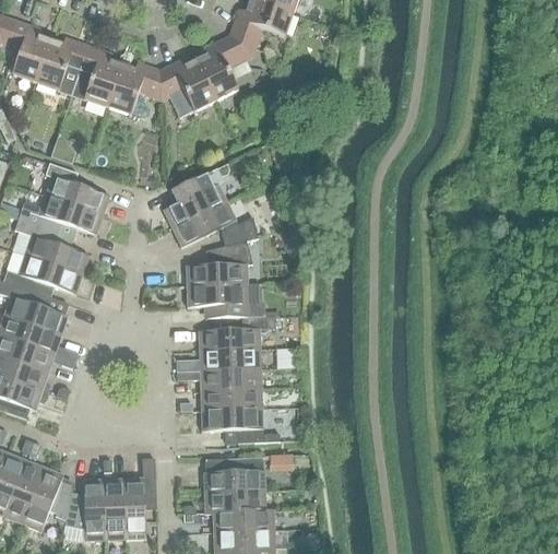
[(284,35),(292,12),(258,0),(248,0),(245,10),(239,8),(230,31),(246,45),(254,47),(261,27),(284,35)]
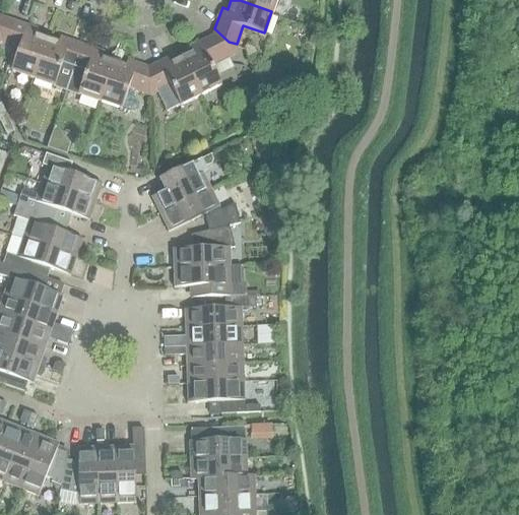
[(240,0),(271,11),(274,0),(240,0)]
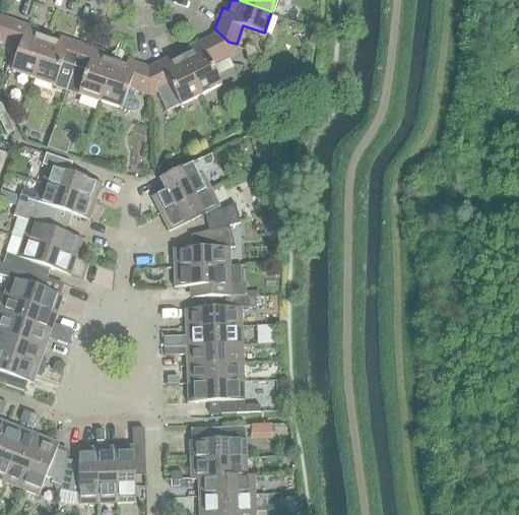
[(0,41),(1,41),(6,43),(15,18),(0,12),(0,41)]
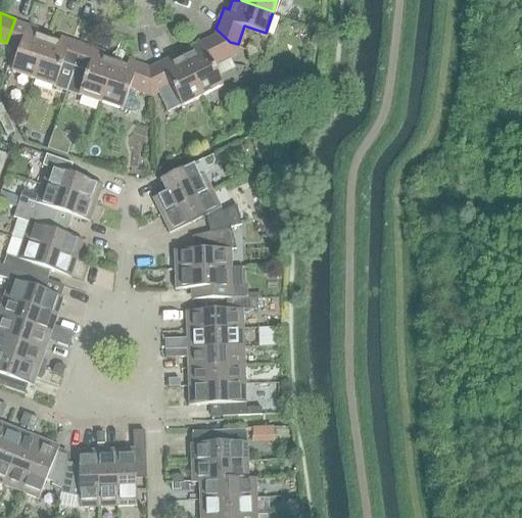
[(33,76),(47,36),(35,32),(37,26),(15,18),(6,43),(18,47),(11,68),(33,76)]
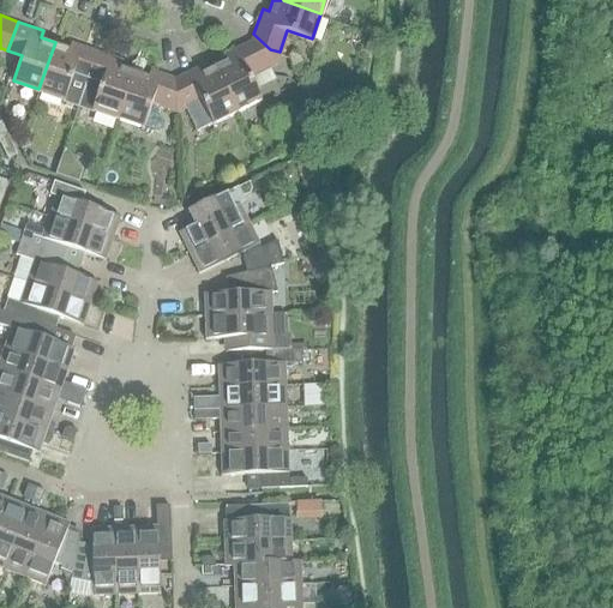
[(270,64),(276,59),(280,52),(270,49),(253,34),(251,37),(248,40),(265,54),(270,64)]
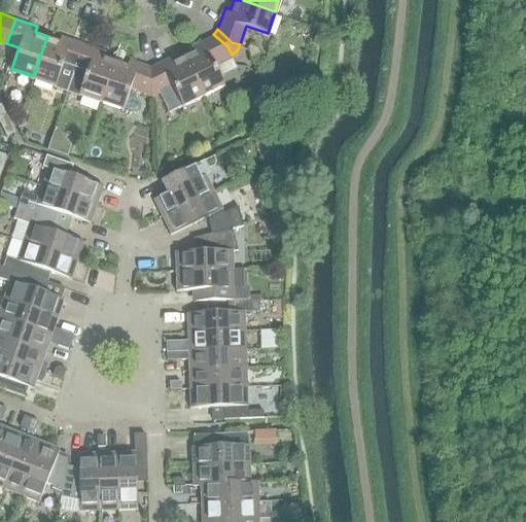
[(74,67),(83,42),(61,34),(59,40),(47,36),(33,76),(55,84),(63,63),(74,67)]
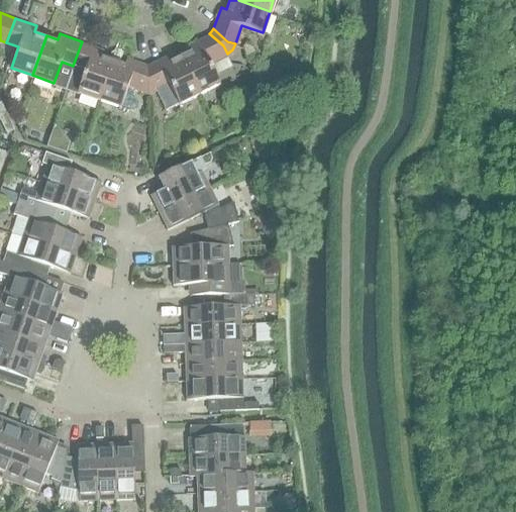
[(209,62),(226,54),(227,54),(223,45),(209,33),(189,43),(191,49),(181,55),(199,92),(219,82),(209,62)]
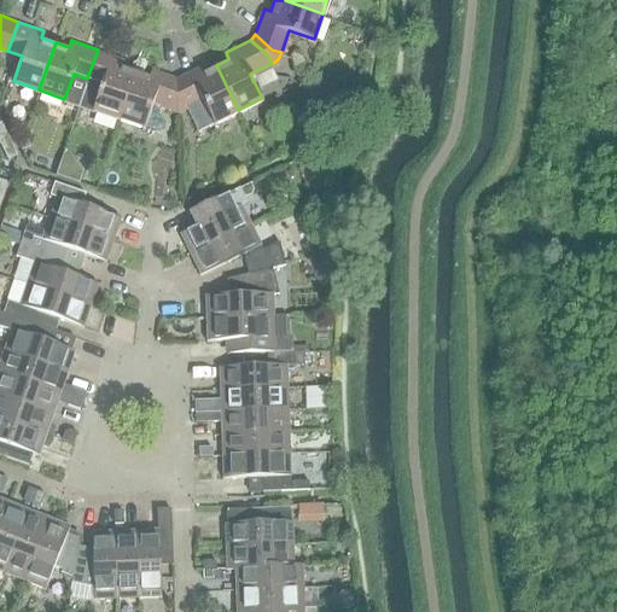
[(118,117),(134,70),(121,65),(123,58),(98,50),(87,79),(102,83),(93,109),(118,117)]
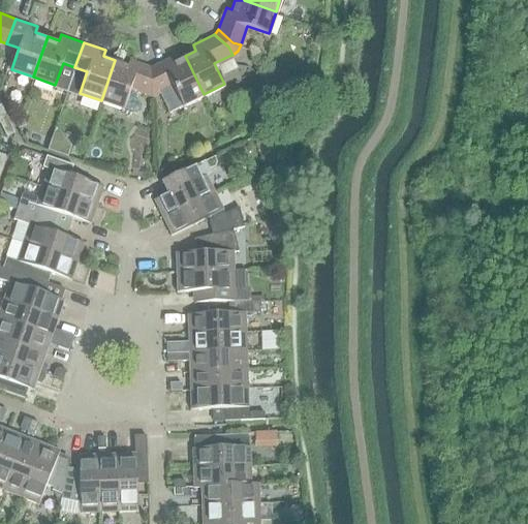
[(248,47),(252,60),(258,58),(261,51),(258,44),(250,42),(248,47)]
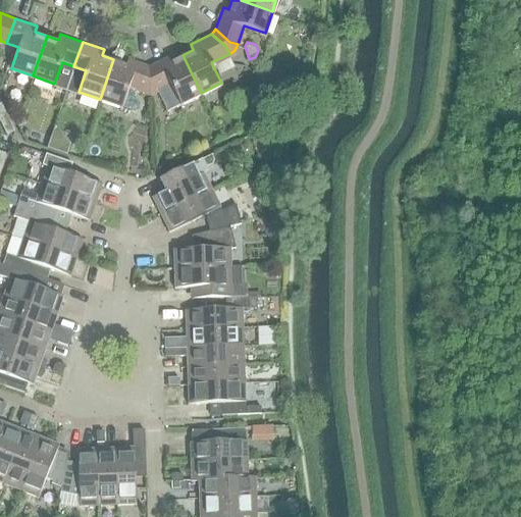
[(201,93),(183,55),(171,60),(168,55),(149,64),(150,93),(170,83),(179,103),(201,93)]
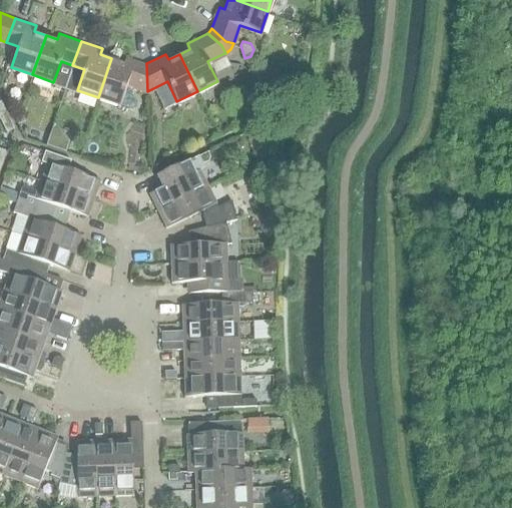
[(147,91),(146,63),(125,56),(123,62),(111,58),(98,97),(119,104),(120,102),(130,105),(131,105),(133,104),(135,101),(136,97),(134,94),(130,92),(132,85),(147,91)]
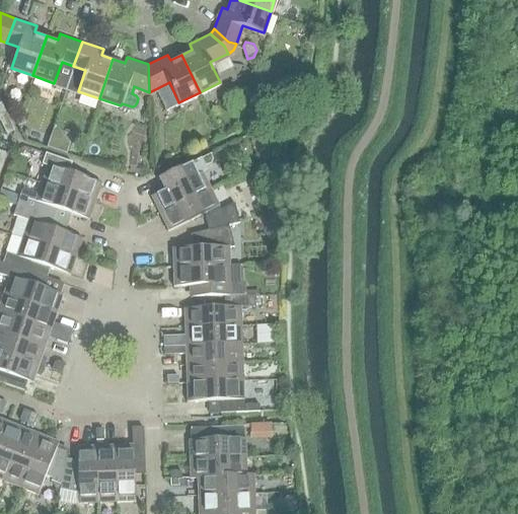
[(0,118),(6,131),(14,128),(7,114),(0,117),(0,118)]
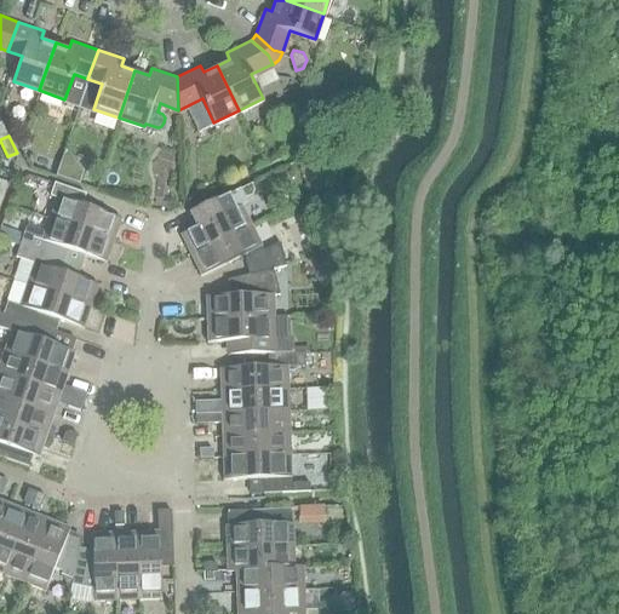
[(80,181),(84,168),(66,145),(57,173),(80,181)]
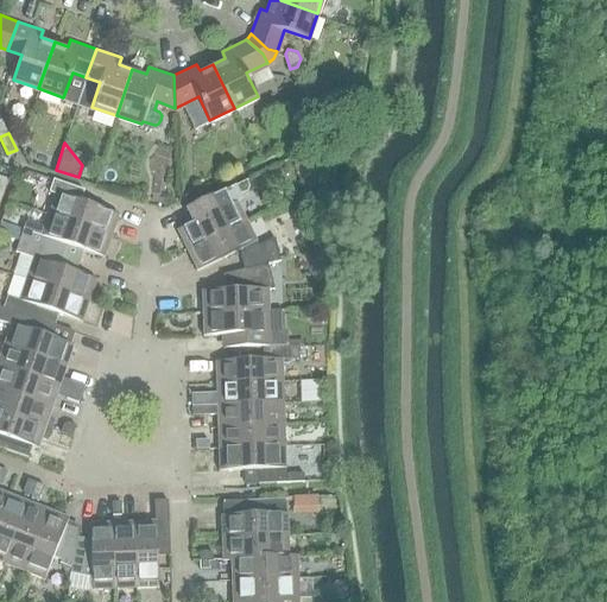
[(55,190),(48,210),(112,233),(119,211),(80,198),(83,187),(55,176),(51,188),(55,190)]
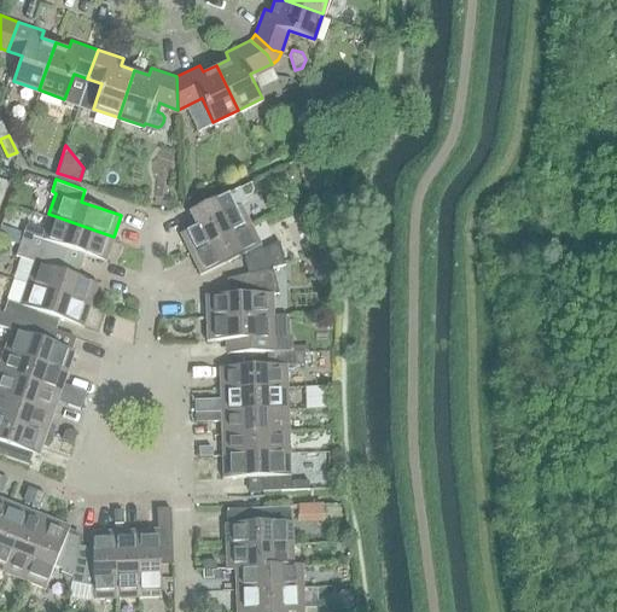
[(245,193),(251,191),(254,186),(250,180),(242,185),(244,190),(245,193)]
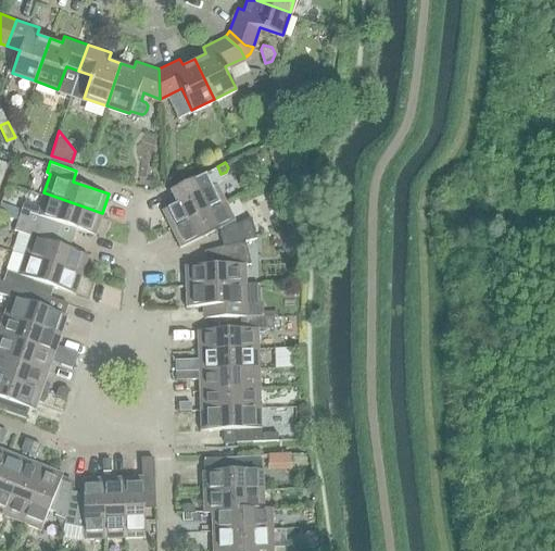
[(178,187),(184,197),(161,208),(171,226),(226,199),(217,182),(223,179),(221,174),(219,171),(217,166),(169,189),(171,190),(178,187)]
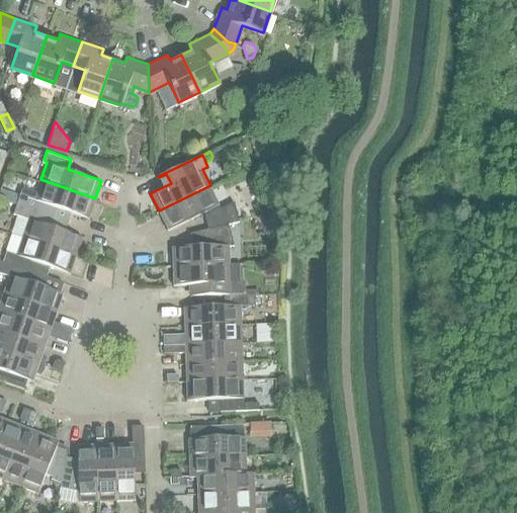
[(89,217),(95,198),(40,179),(34,197),(31,207),(67,220),(70,209),(89,217)]
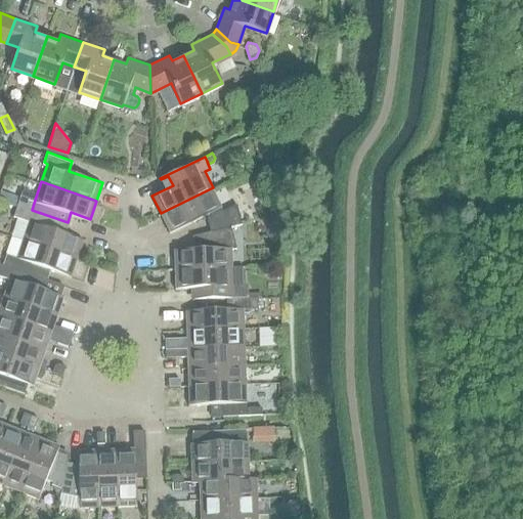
[(0,187),(0,199),(16,205),(20,195),(0,187)]
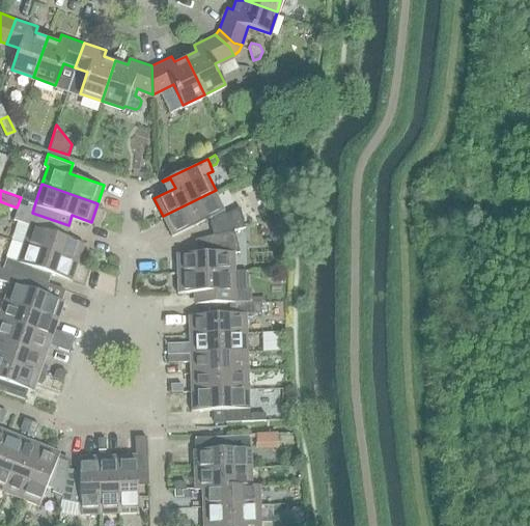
[(216,190),(163,216),(171,233),(208,215),(213,232),(233,228),(245,225),(240,204),(225,212),(224,208),(216,190)]
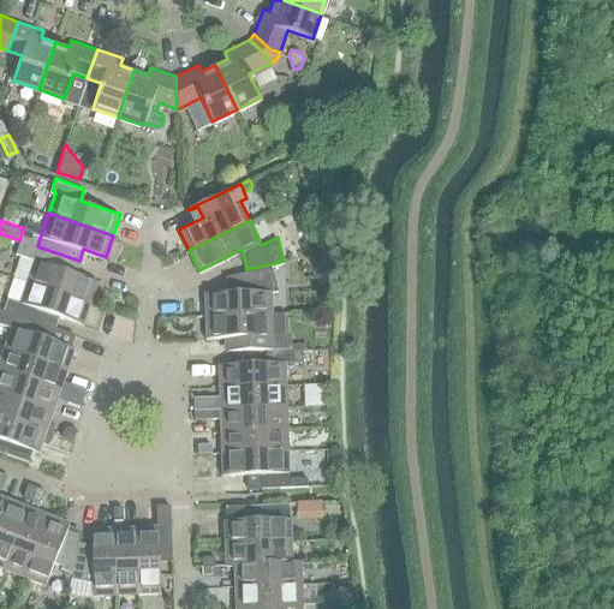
[(27,279),(90,300),(97,280),(76,272),(79,261),(37,246),(25,243),(22,251),(34,256),(27,279)]
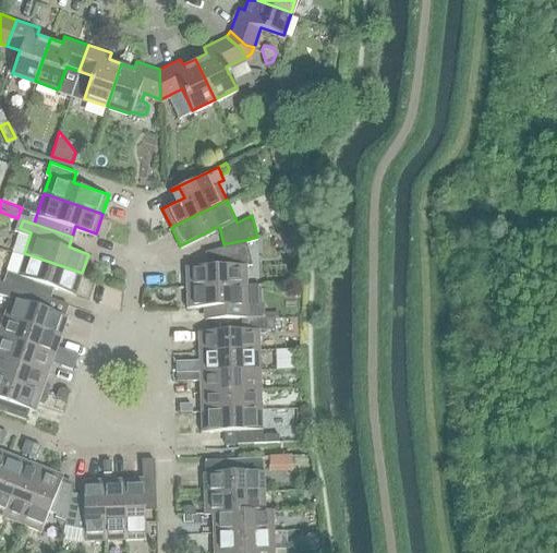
[(184,264),(185,285),(247,283),(246,263),(251,262),(245,240),(223,244),(204,250),(208,263),(184,264)]
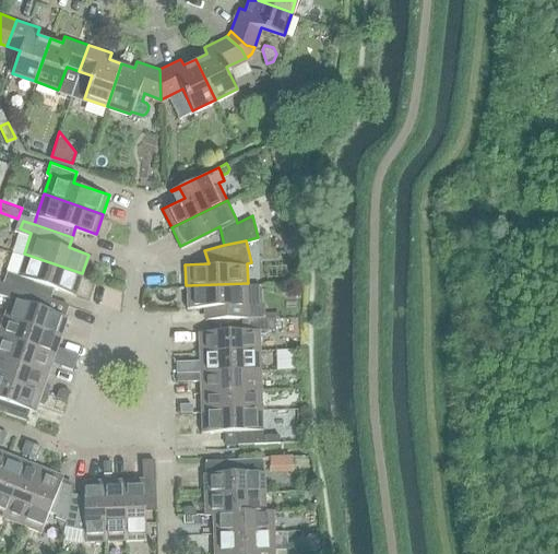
[(13,282),(13,284),(44,295),(48,284),(75,293),(82,273),(24,254),(23,255),(13,250),(3,279),(13,282)]
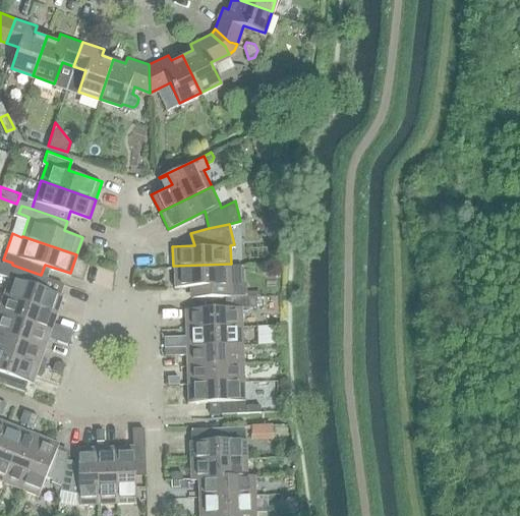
[(173,285),(189,284),(190,295),(245,293),(244,282),(231,283),(231,264),(173,266),(173,285)]
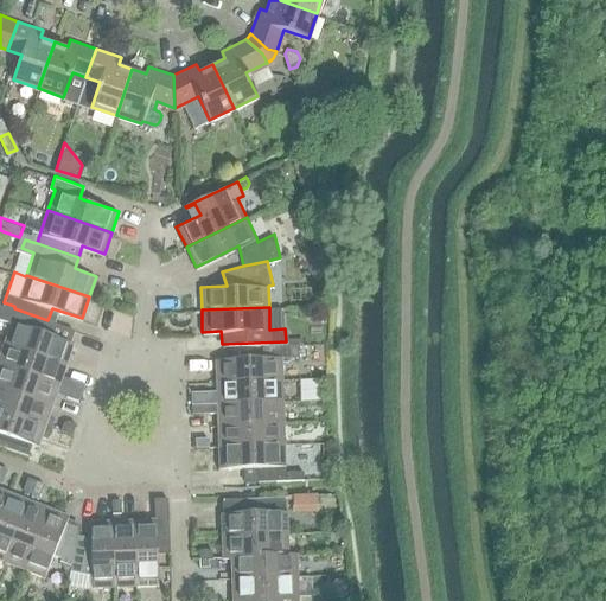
[(2,340),(67,363),(74,341),(50,333),(55,323),(48,320),(14,308),(2,340)]
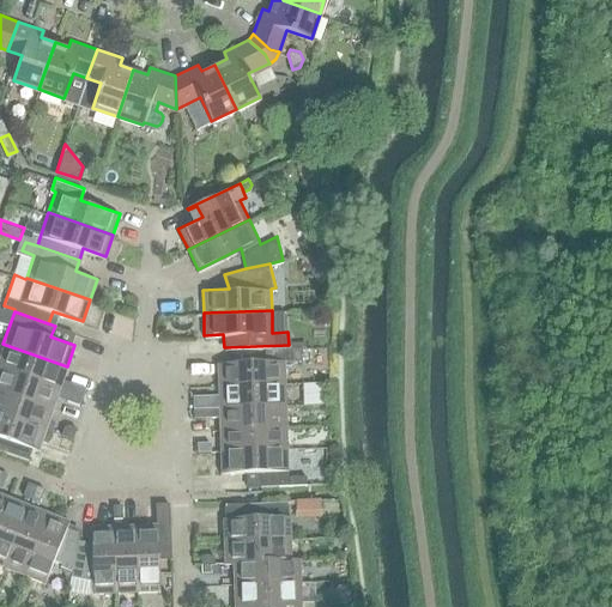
[(67,366),(2,344),(0,352),(0,365),(80,394),(84,383),(64,376),(67,366)]
